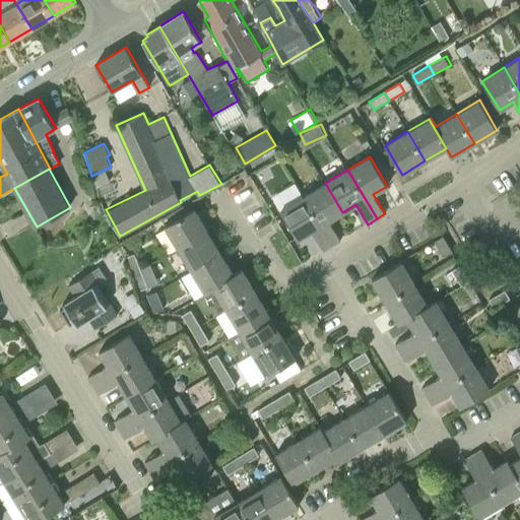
[(332,245),(341,240),(329,220),(342,212),(325,183),(303,196),(332,245)]
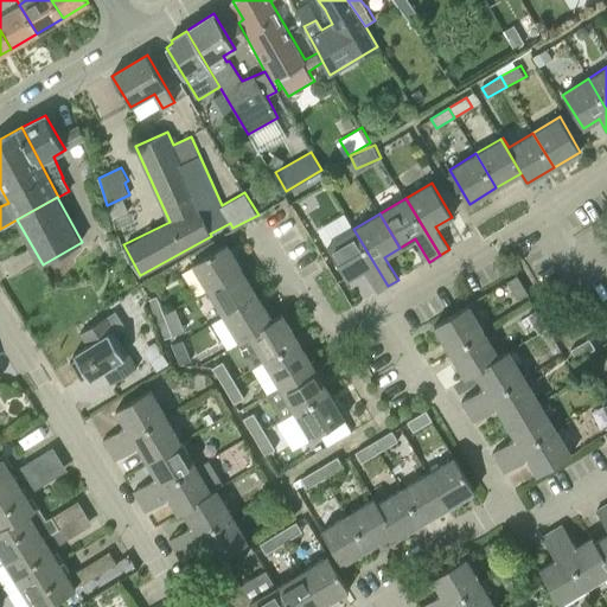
[(378,292),(388,286),(353,229),(327,246),(347,279),(364,269),(378,292)]
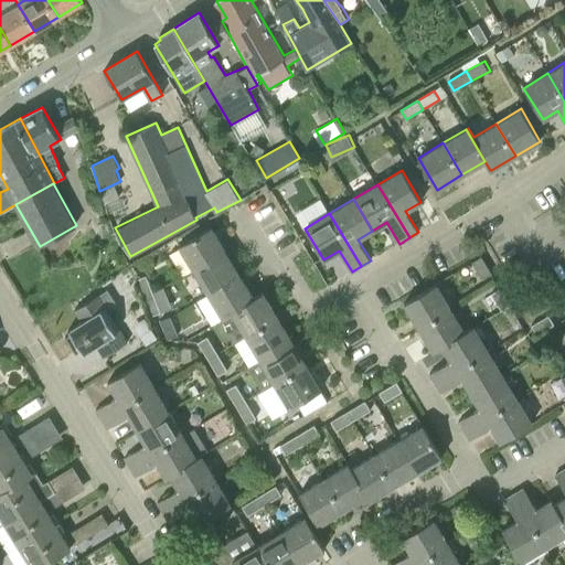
[(193,269),(225,251),(211,226),(179,246),(193,269)]
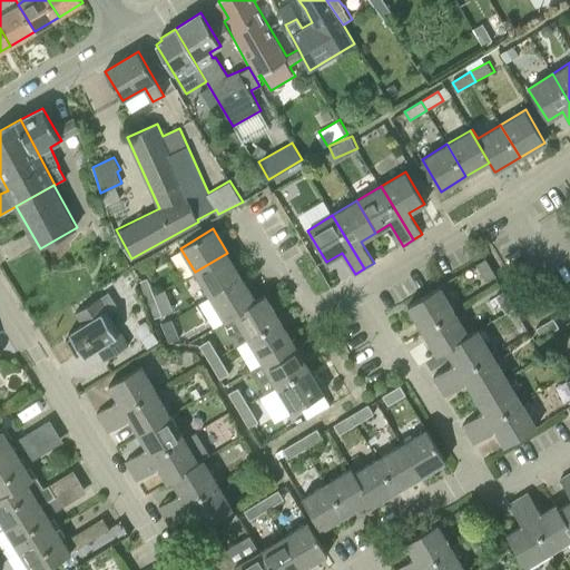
[(209,296),(242,276),(227,253),(195,272),(209,296)]
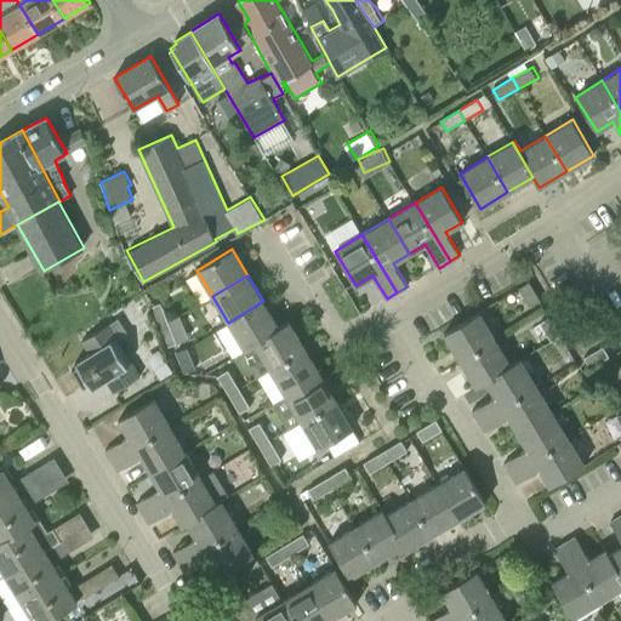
[(530,307),(541,301),(529,281),(519,288),(530,307)]
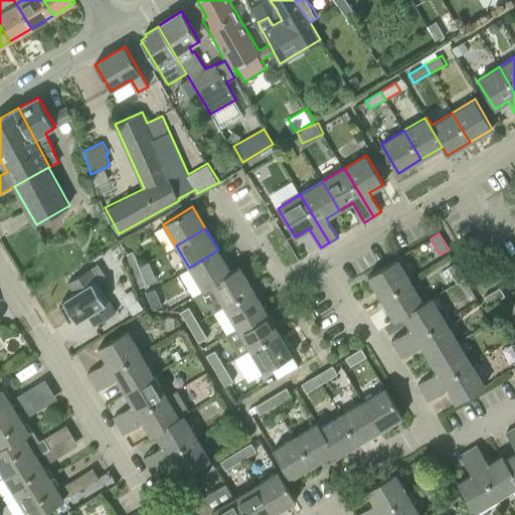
[(202,289),(230,272),(218,249),(189,268),(202,289)]
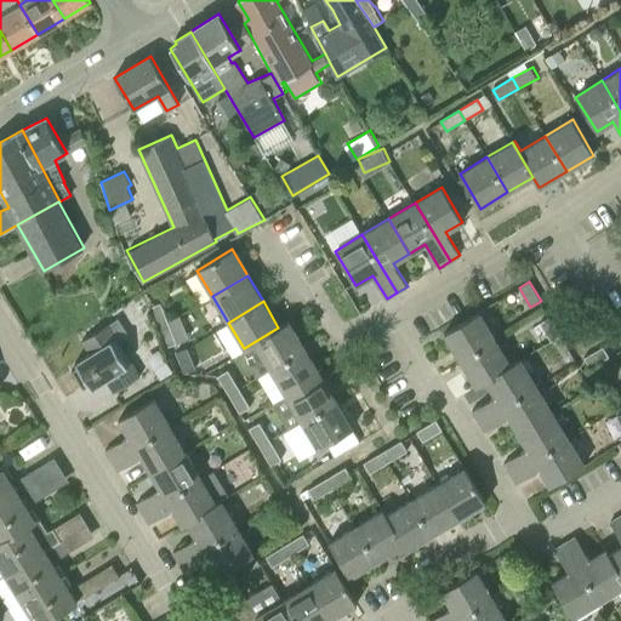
[(158,328),(169,323),(160,303),(149,307),(158,328)]
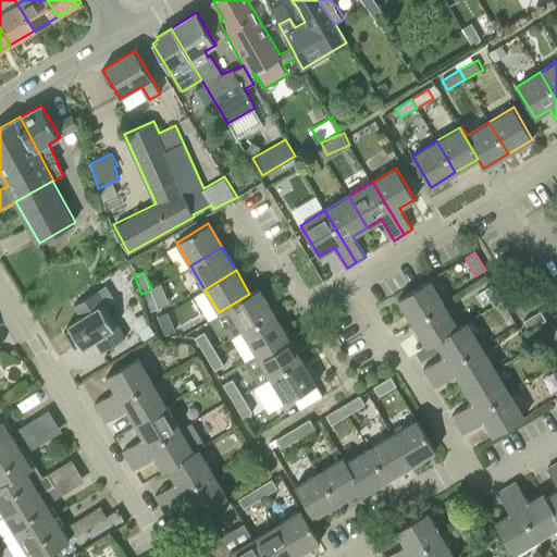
[(412,322),(444,302),(430,280),(398,299),(412,322)]
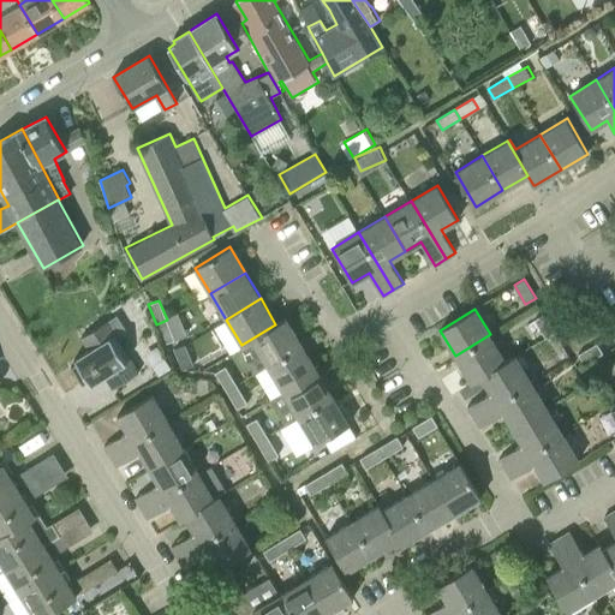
[(545,338),(556,332),(545,314),(535,320),(545,338)]
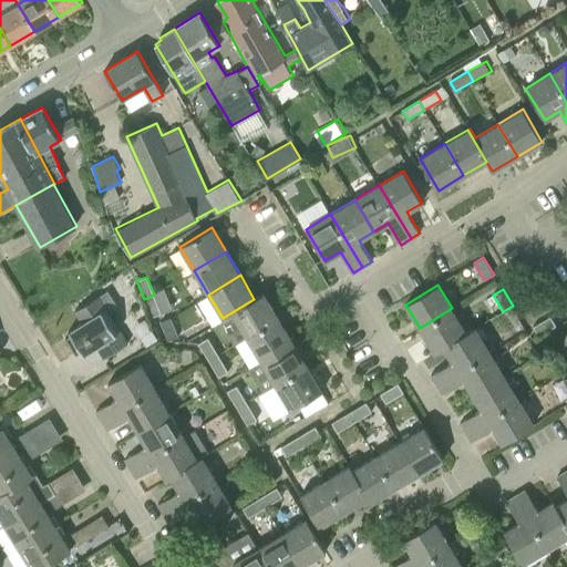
[(246,337),(278,318),(264,294),(254,299),(223,318),(224,320),(233,315),(246,337)]
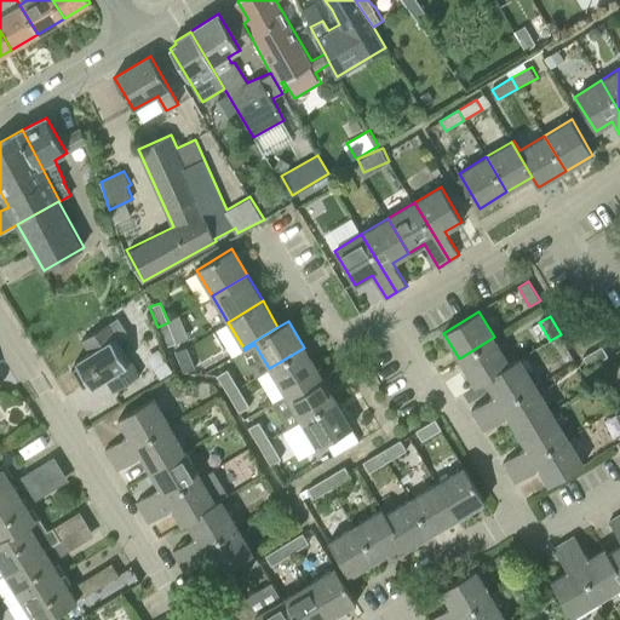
[(78,363),(72,368),(84,386),(90,383),(92,386),(107,378),(114,390),(141,373),(132,360),(127,363),(112,339),(118,336),(109,322),(82,338),(90,350),(75,360),(78,363)]
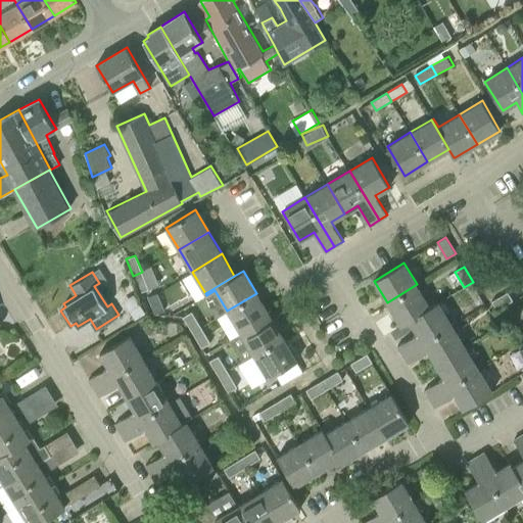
[(133,276),(140,293),(149,289),(142,272),(133,276)]
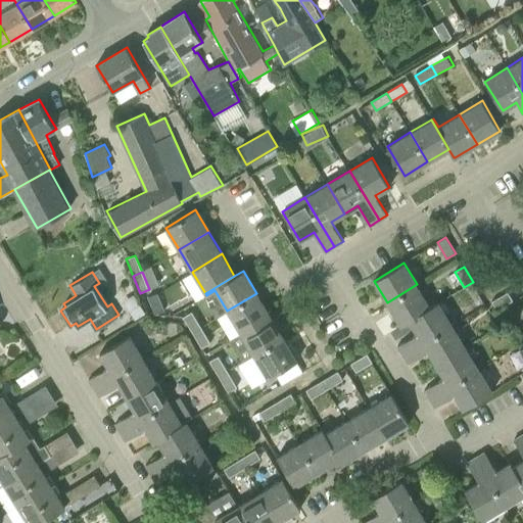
[(400,324),(430,306),(417,284),(387,302),(400,324)]
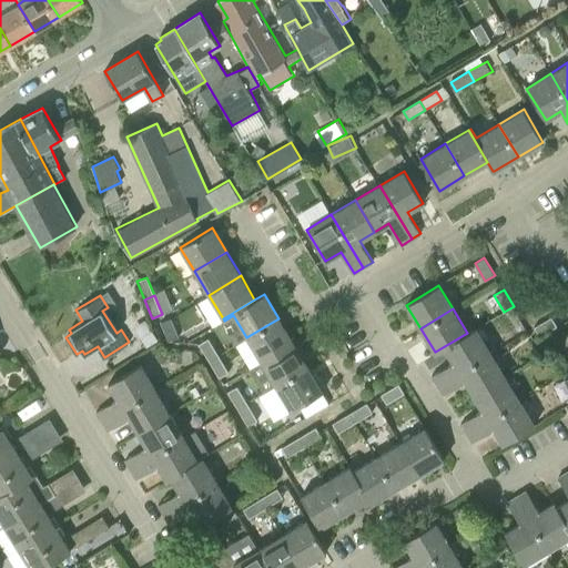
[(535,327),(539,336),(557,325),(551,316),(535,327)]
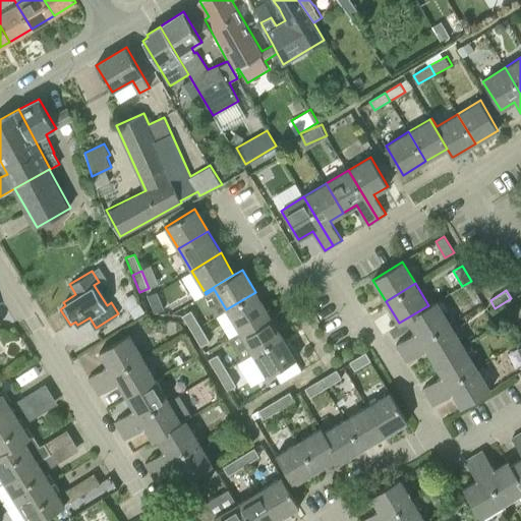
[(240,333),(269,314),(255,292),(226,309),(240,333)]
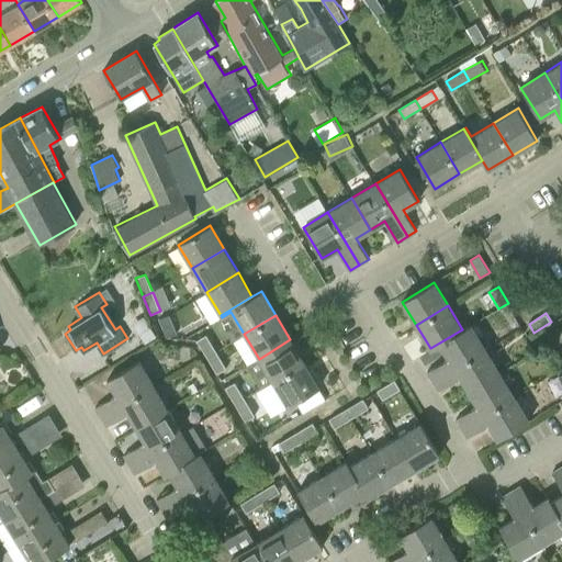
[(165,338),(176,334),(169,316),(158,321),(165,338)]
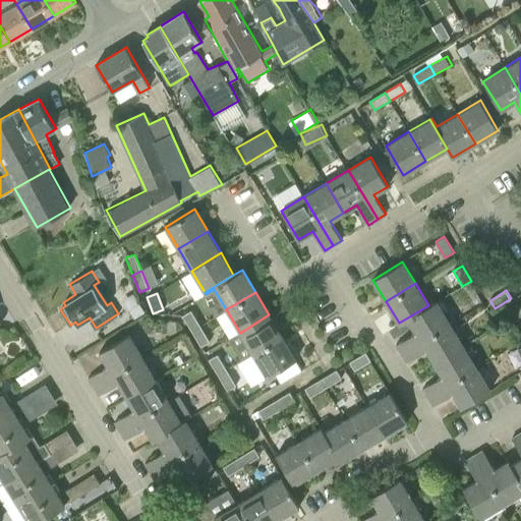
[(397,344),(402,352),(451,323),(437,300),(428,305),(399,323),(401,325),(409,320),(416,332),(397,344)]
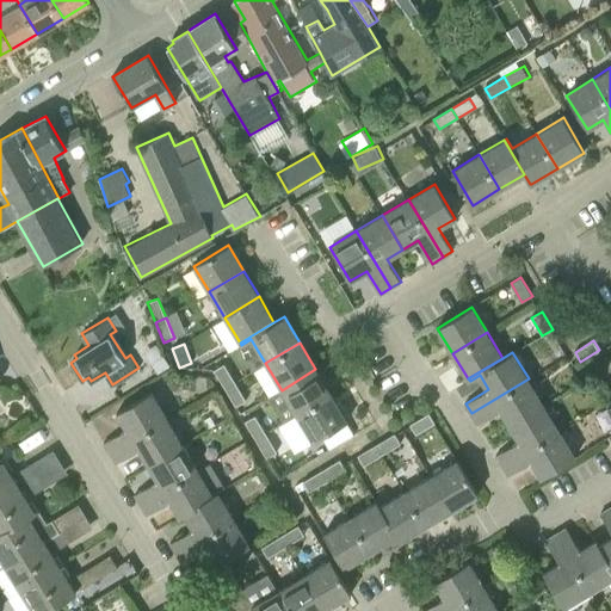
[(226,388),(235,382),(224,364),(215,370),(226,388)]
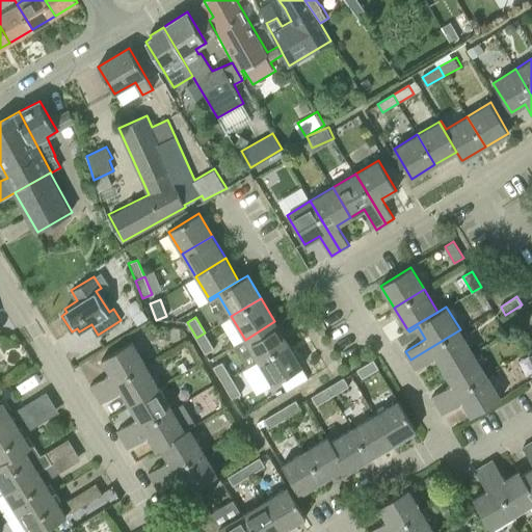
[(259,363),(289,344),(284,336),(274,321),(245,340),(259,363)]
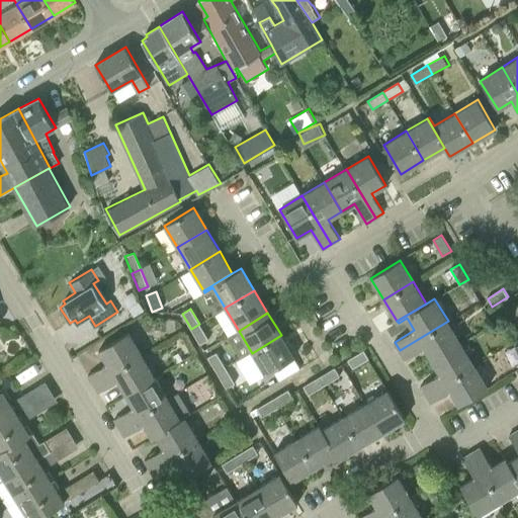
[(424,347),(432,360),(461,343),(448,321),(400,350),(405,359),(424,347)]
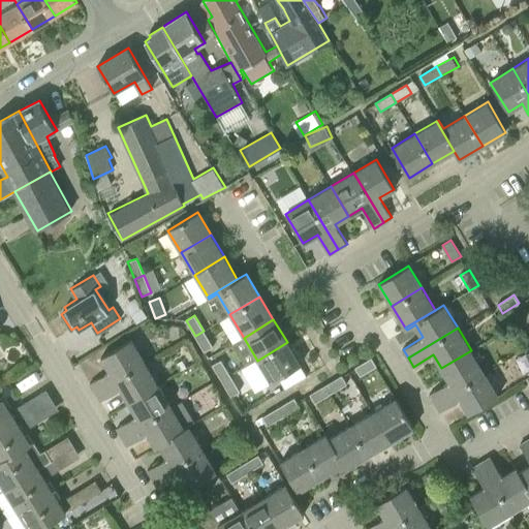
[(205,351),(213,346),(204,331),(195,336),(205,351)]
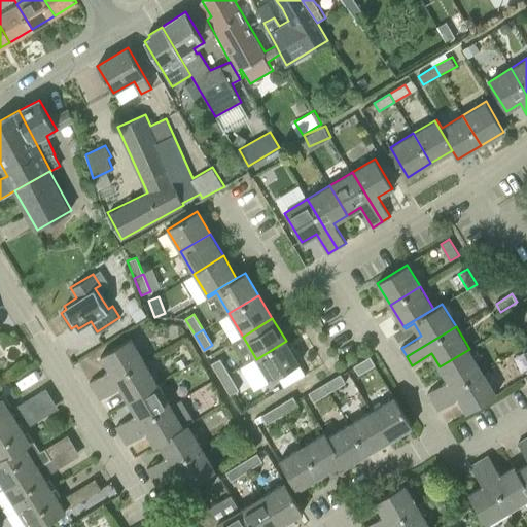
[(91,383),(96,391),(144,360),(131,339),(101,357),(110,371),(91,383)]
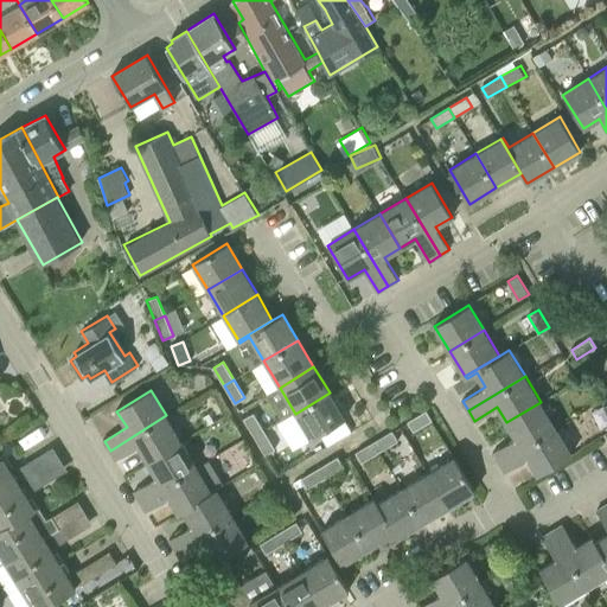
[(295,414),(311,440),(345,419),(332,398),(330,393),(295,414)]
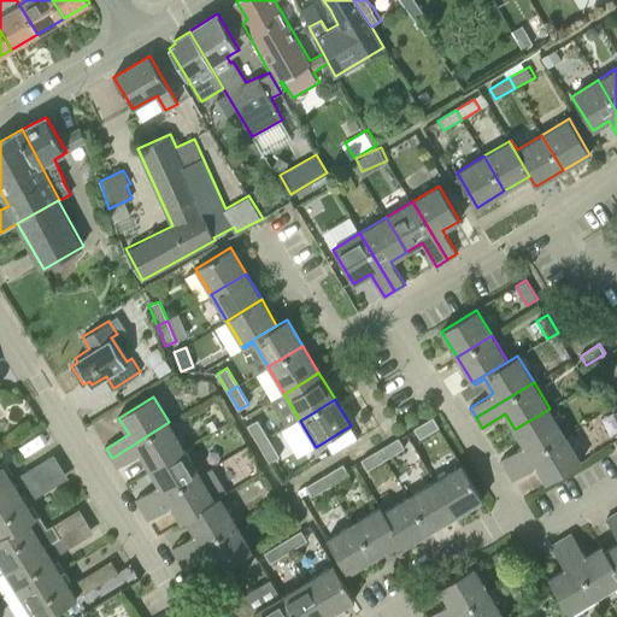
[(501,459),(507,470),(565,435),(550,409),(515,429),(524,445),(501,459)]
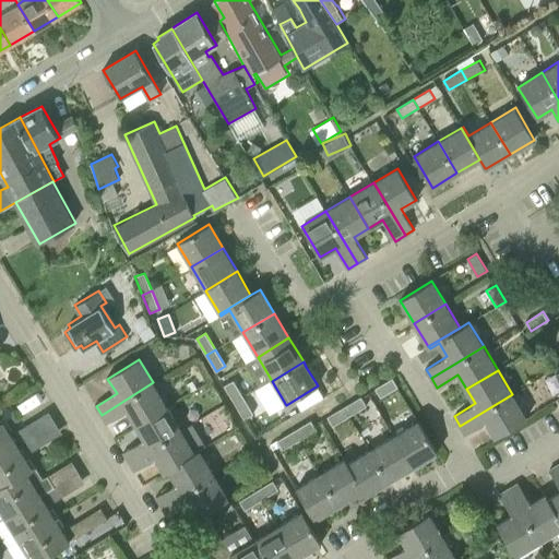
[(381,397),(397,387),(392,378),(376,388),(381,397)]
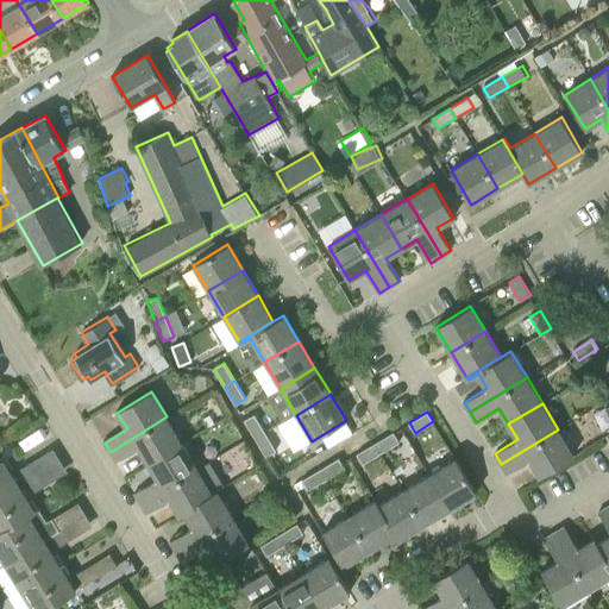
[(256,439),(265,433),(255,414),(245,420),(256,439)]
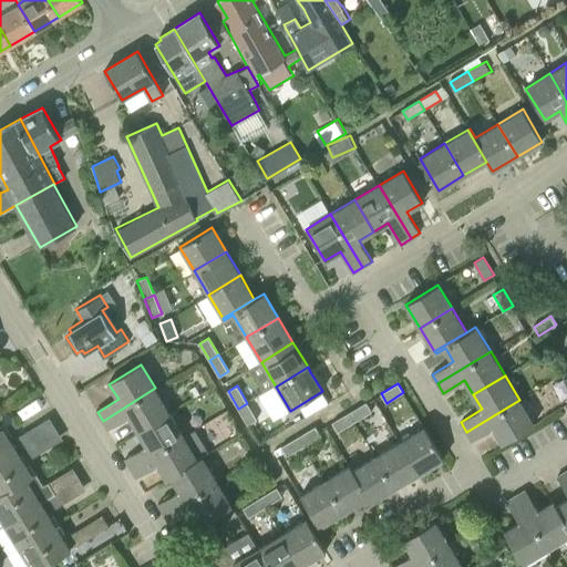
[(130,418),(137,431),(169,412),(155,388),(103,421),(109,431),(130,418)]
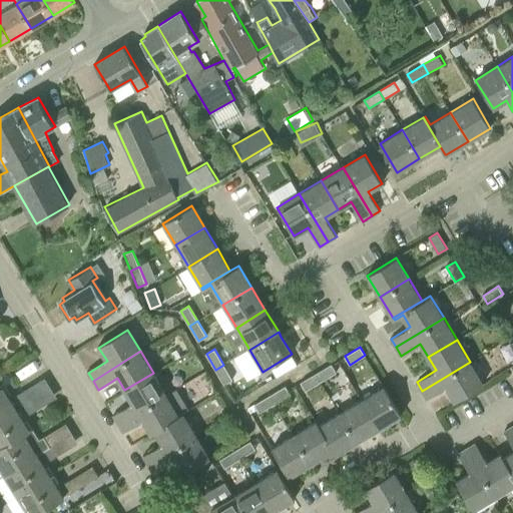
[(427,399),(428,399),(447,388),(455,401),(484,384),(470,362),(422,391),(427,399)]
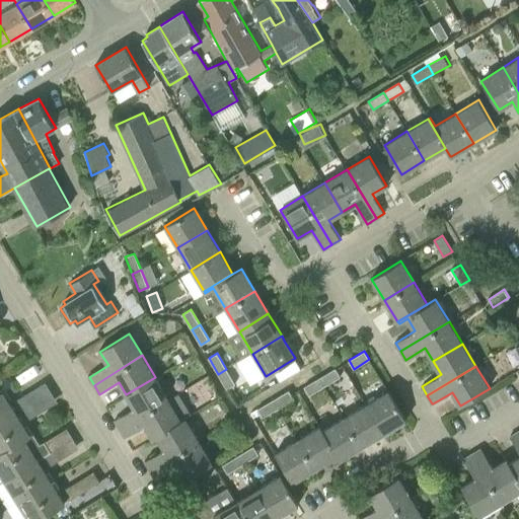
[(321,376),(326,385),(341,376),(336,368),(321,376)]
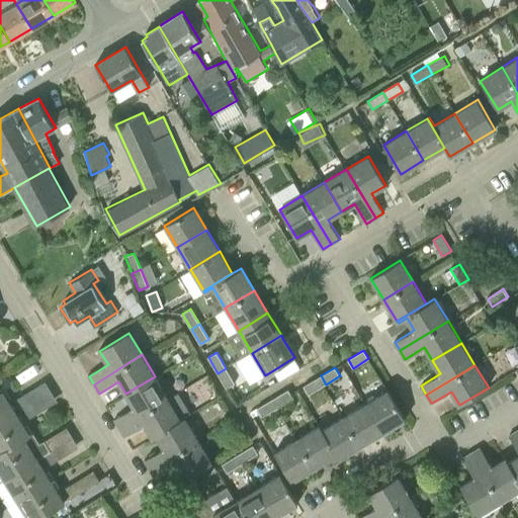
[(227,389),(235,383),(226,368),(218,373),(227,389)]
